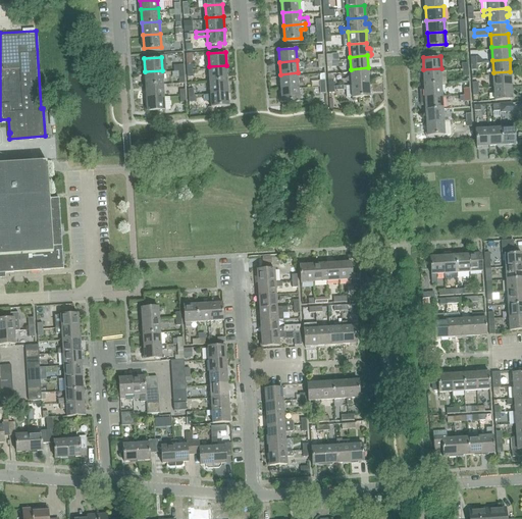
[(209,66),(209,79),(227,78),(226,65),(209,66)]
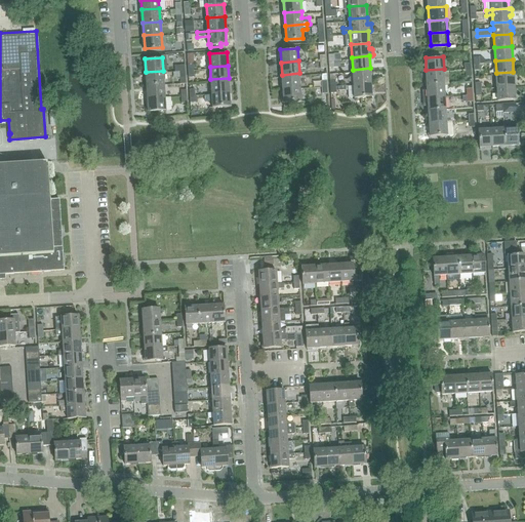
[(353,70),(353,82),(371,81),(370,68),(353,70)]
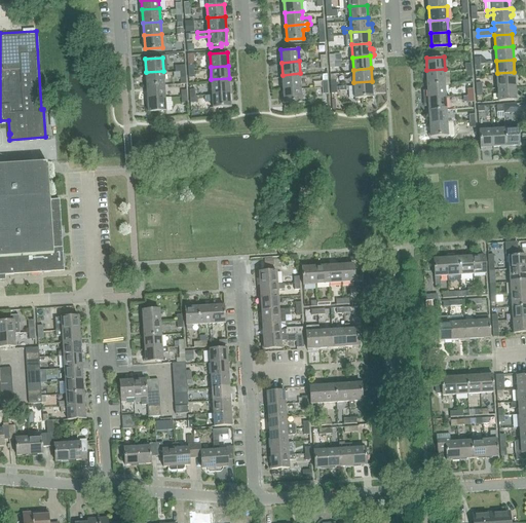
[(426,70),(427,83),(445,82),(445,69),(426,70)]
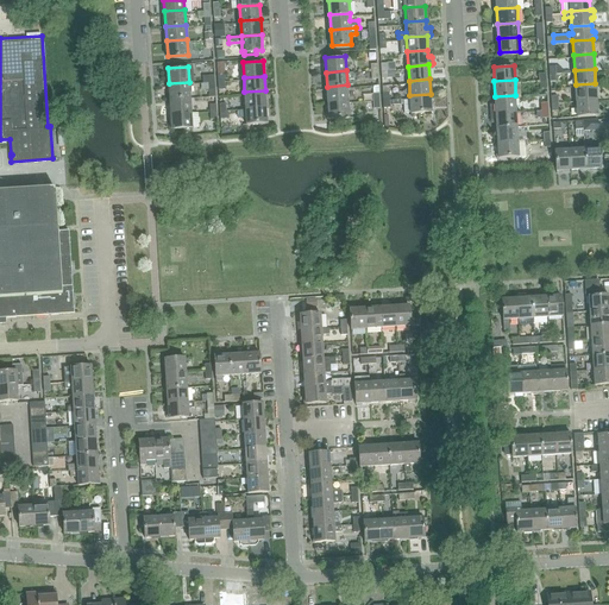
[(169,83),(170,98),(190,96),(189,82),(169,83)]
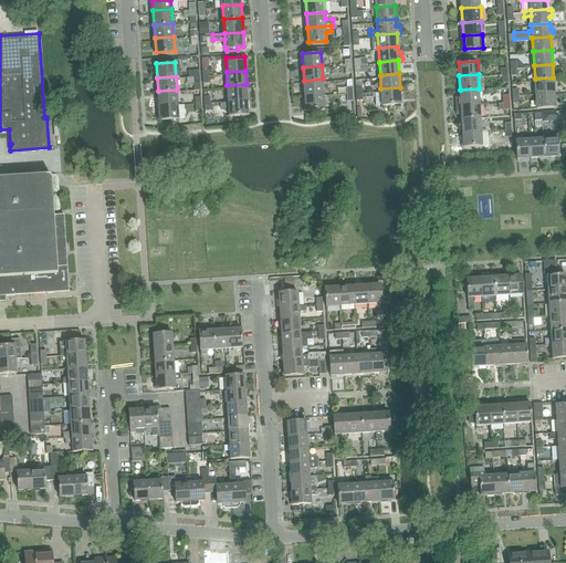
[(535,79),(535,92),(554,91),(553,77),(535,79)]
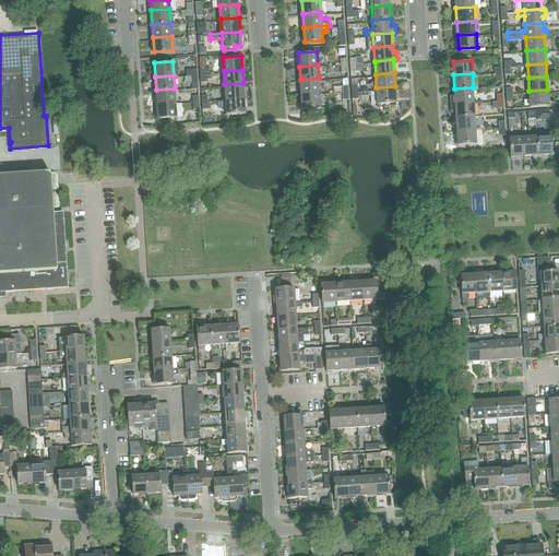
[(300,80),(301,93),(319,92),(319,78),(300,80)]
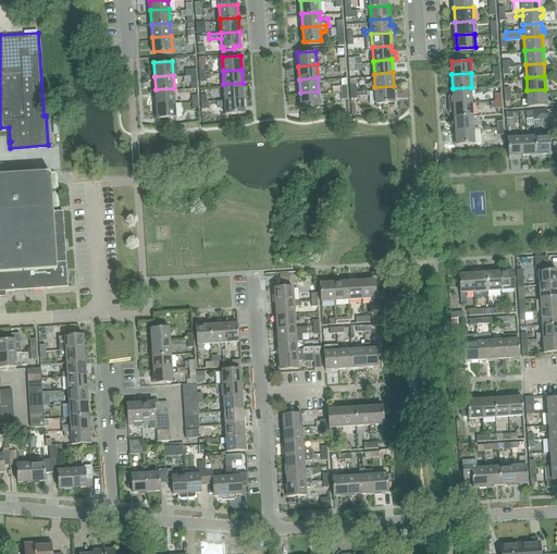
[(223,84),(224,98),(243,97),(243,83),(223,84)]
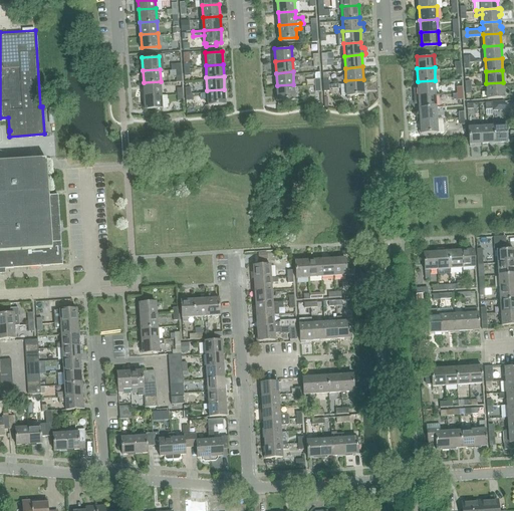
[(363,79),(345,80),(346,93),(364,92),(363,79)]
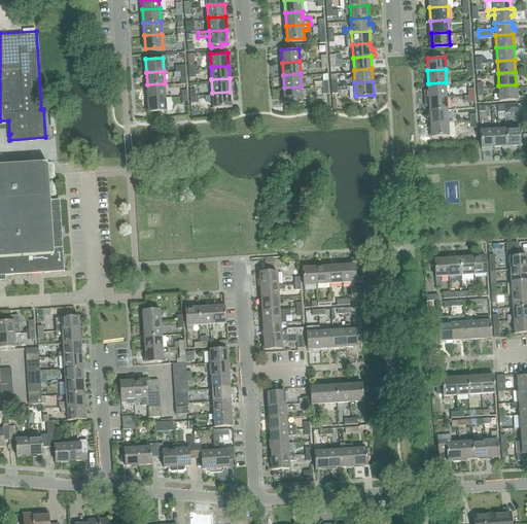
[(424,91),(425,97),(447,95),(446,82),(428,83),(429,89),(426,89),(424,91)]
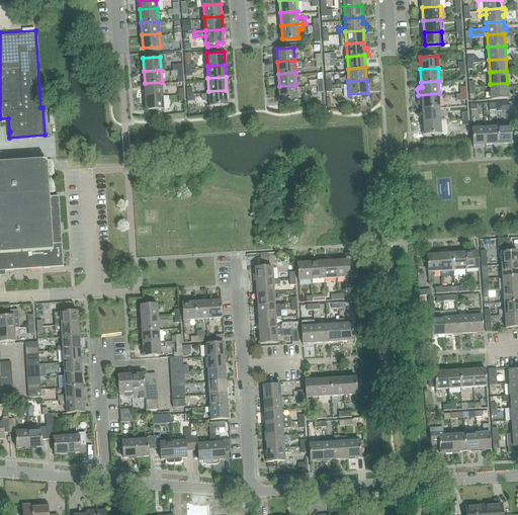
[(145,83),(146,95),(163,94),(162,82),(145,83)]
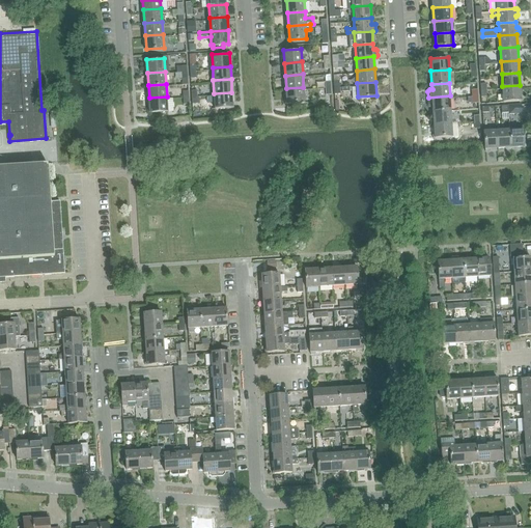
[(520,85),(502,86),(503,101),(521,100),(520,85)]
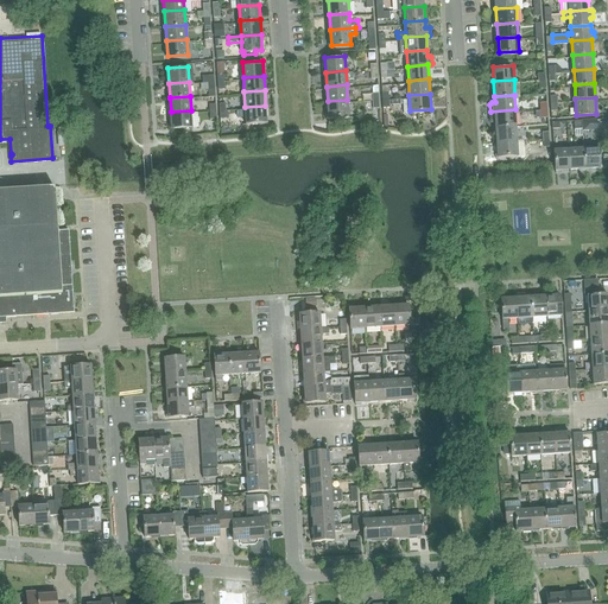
[(347,100),(328,101),(329,116),(348,115),(347,100)]
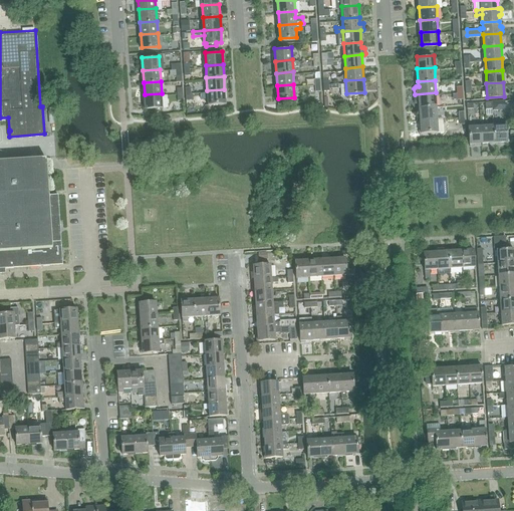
[(224,89),(207,90),(208,103),(225,102),(224,89)]
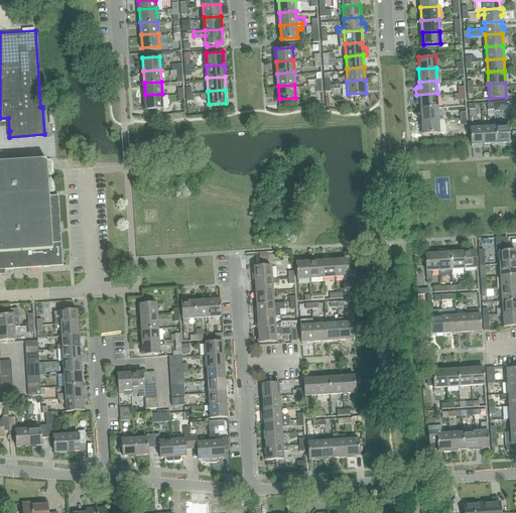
[(421,102),(421,107),(438,106),(437,93),(416,95),(416,100),(418,102),(421,102)]
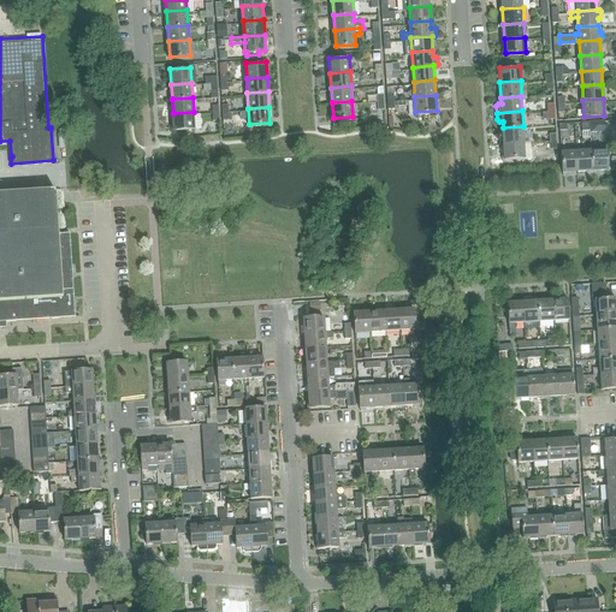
[(194,112),(173,113),(173,129),(195,128),(194,112)]
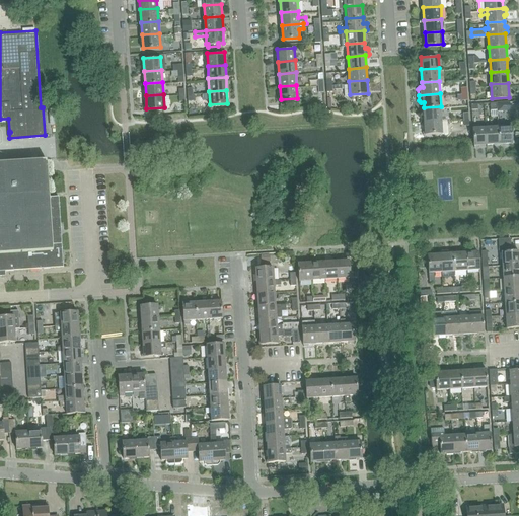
[(424,107),(425,120),(442,119),(441,106),(424,107)]
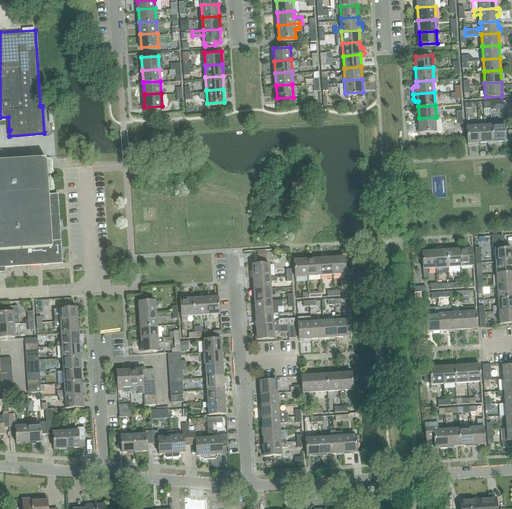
[(436,117),(419,118),(419,131),(437,130),(436,117)]
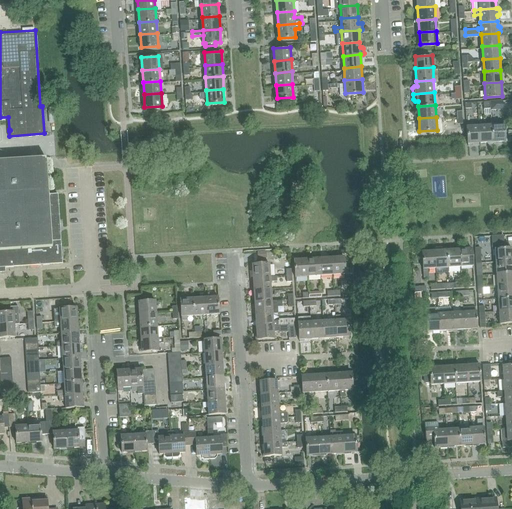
[(491,123),(479,124),(480,141),(493,140),(491,123)]
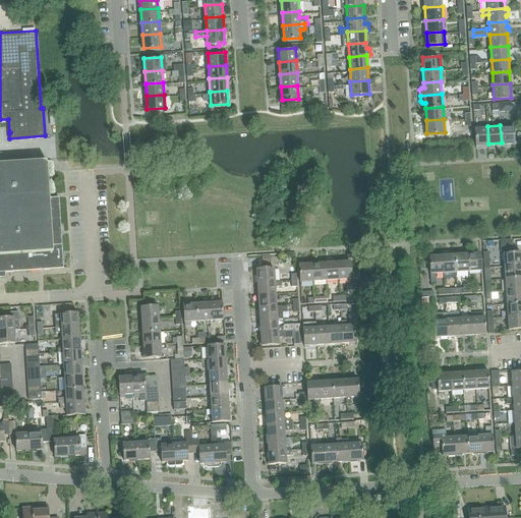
[(513,125),(500,125),(502,142),(514,141),(513,125)]
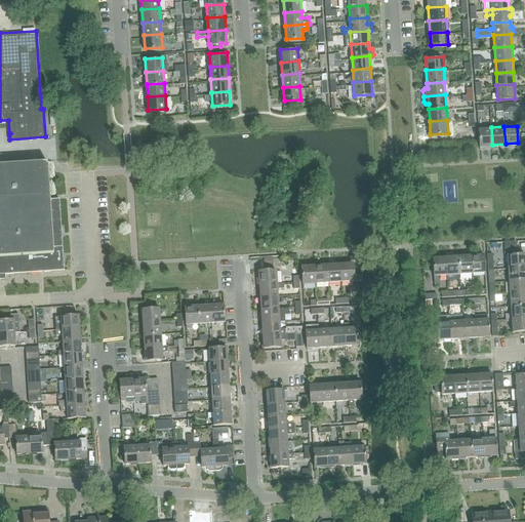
[(492,145),(491,127),(478,128),(479,146),(492,145)]
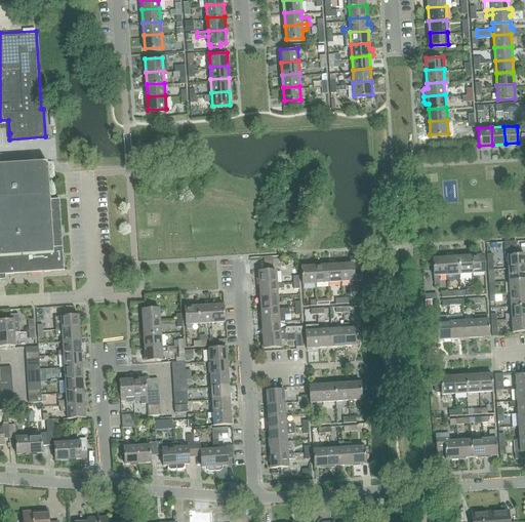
[(47,160),(0,162),(0,276),(6,277),(5,272),(65,268),(59,197),(49,197),(47,160)]
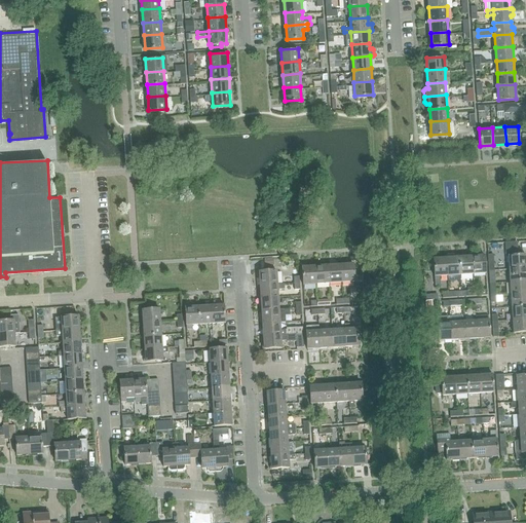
[(509,254),(510,267),(525,266),(525,253),(522,253),(522,247),(505,248),(505,254),(509,254)]
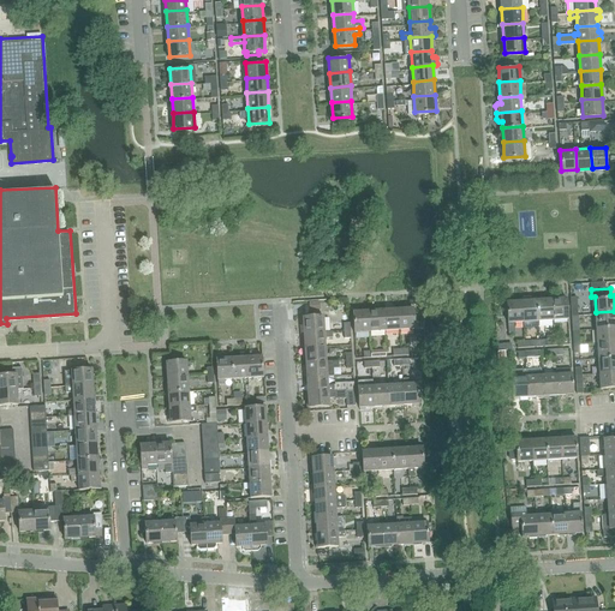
[(523,299),(521,299),(523,319),(538,318),(537,298),(531,298),(531,295),(530,294),(524,295),(523,297),(523,299)]
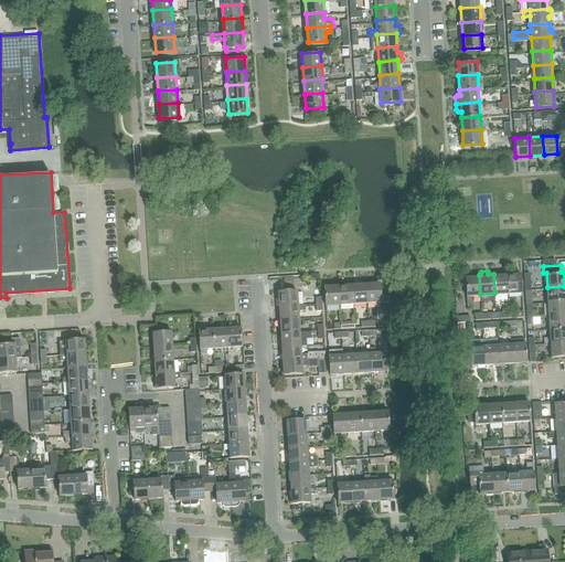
[(521,272),(507,273),(508,293),(522,292),(521,272)]
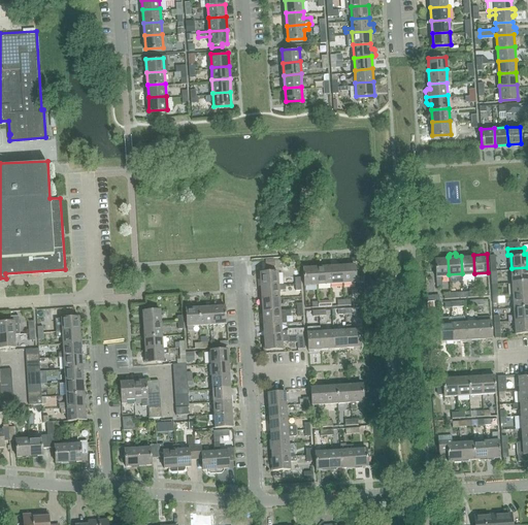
[(473,255),(461,256),(462,273),(474,273),(473,255)]
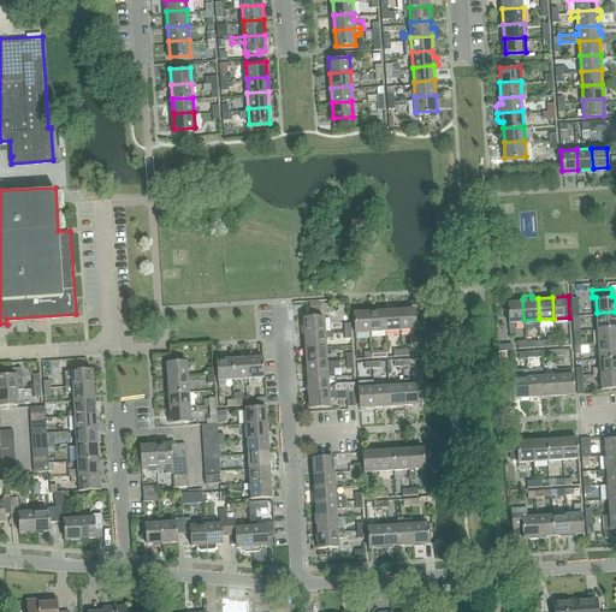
[(516,330),(515,321),(523,320),(522,299),(508,299),(510,331),(516,330)]
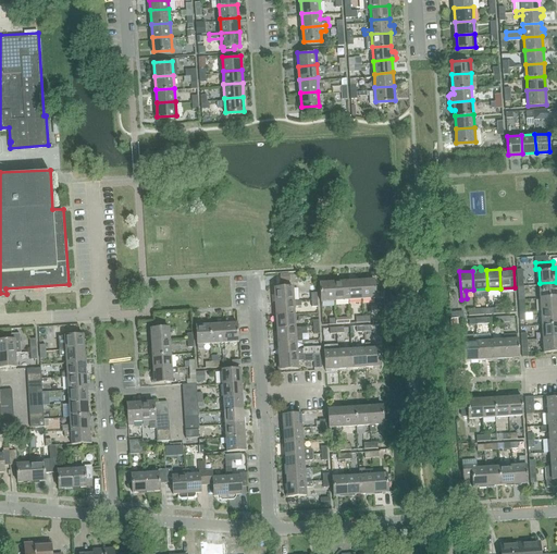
[(374,277),(360,278),(361,297),(375,296),(374,277)]
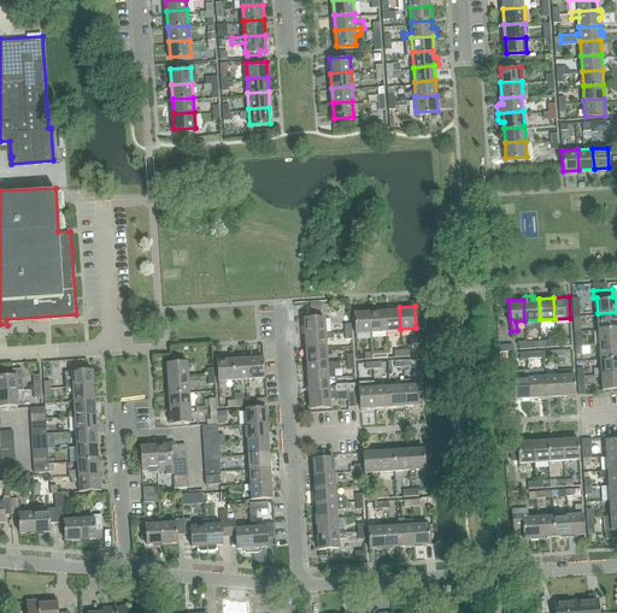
[(399,307),(385,308),(386,329),(400,329),(399,307)]
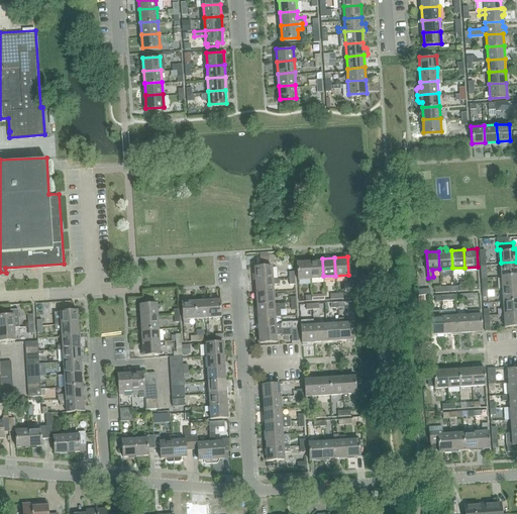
[(311,277),(310,259),(297,260),(298,278),(311,277)]
